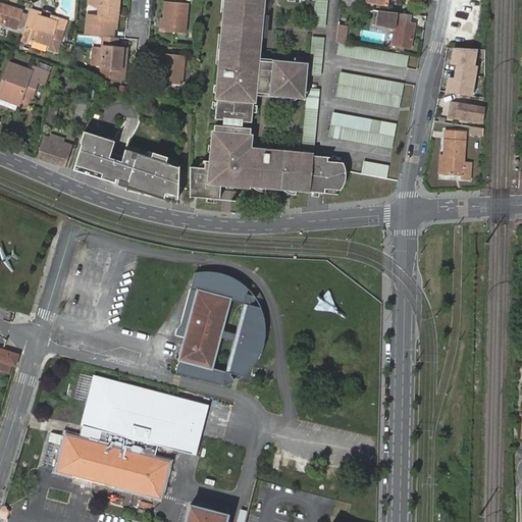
[(86,14),(84,34),(103,36),(111,37),(112,28),(113,15),(111,15),(111,11),(114,11),(116,12),(117,0),(87,0),(87,2),(98,7),(100,8),(99,15),(97,15),(86,14)]
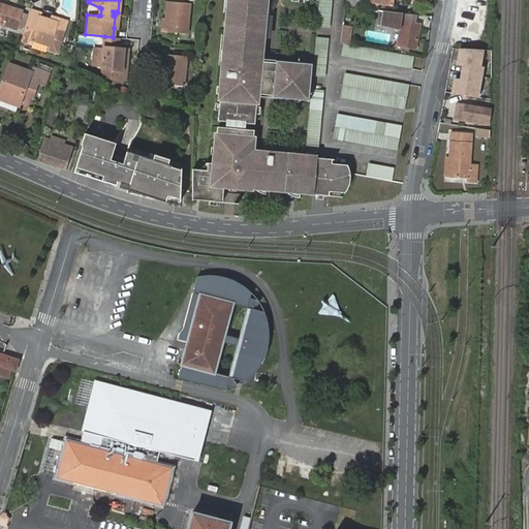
[(165,0),(163,0),(162,18),(165,19),(164,31),(186,33),(188,3),(165,0)]
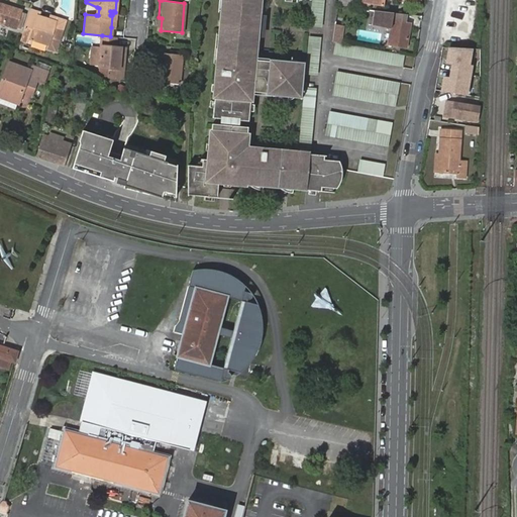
[(216,77),(215,86),(214,94),(214,100),(213,108),(212,117),(248,120),(249,114),(250,107),(250,101),(249,101),(247,101),(247,98),(248,93),(249,93),(251,93),(252,93),(259,94),(260,85),(267,85),(266,95),(265,97),(277,98),(285,98),(289,99),(289,97),(290,93),(293,93),(295,94),(297,94),(302,94),(305,70),(299,69),(297,69),(295,69),(292,69),(292,64),(292,63),(269,61),(269,62),(268,72),(261,71),(262,62),(255,61),(251,61),(252,54),(255,54),(255,48),(256,42),(256,37),(259,16),(260,14),(260,6),(261,1),(256,1),(256,0),(223,0),(223,13),(220,37),(219,50),(218,64),(217,73),(222,74),(222,77),(216,77)]
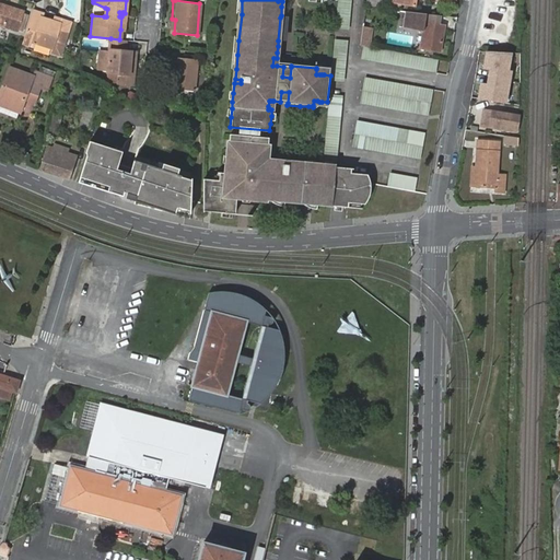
[(338,0),(336,31),(349,32),(351,0),(338,0)]
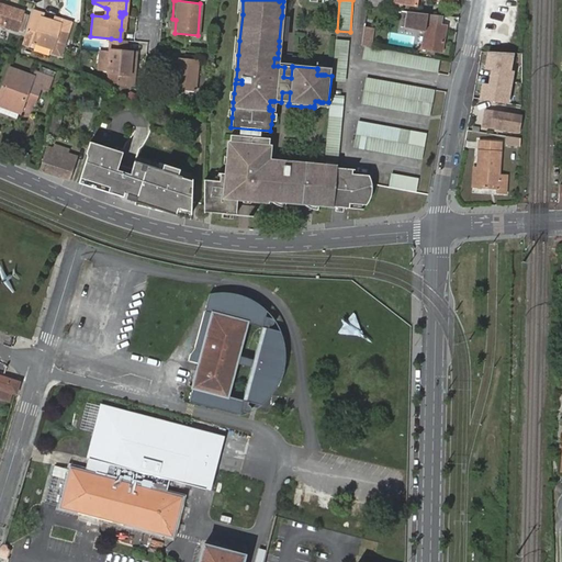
[(0,6),(1,2),(0,1),(0,24),(17,30),(23,9),(8,3),(7,7),(0,6)]
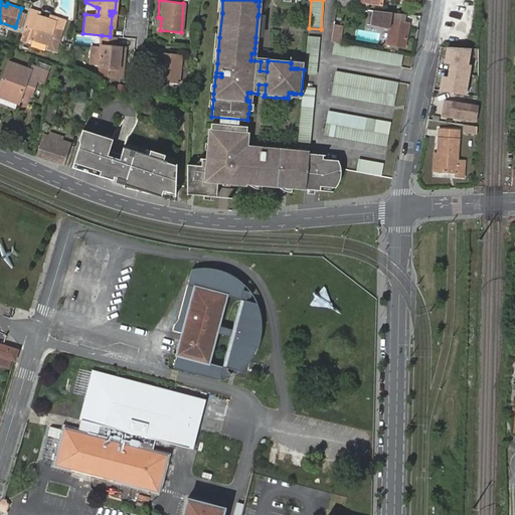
[(29,8),(19,39),(27,41),(28,38),(47,43),(46,46),(54,48),(62,17),(55,15),(54,19),(48,18),(35,14),(36,10),(29,8)]
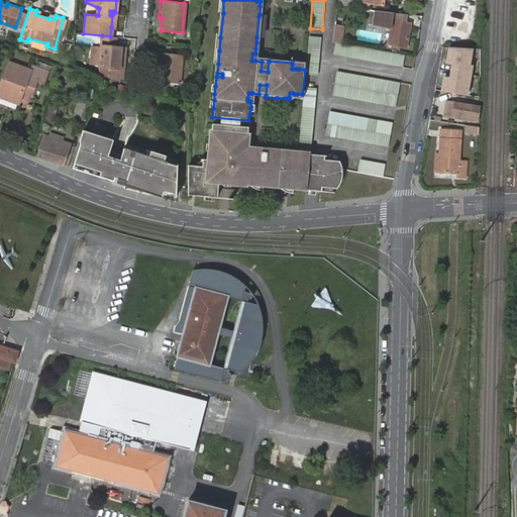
[(397,12),(376,9),(372,23),(390,26),(388,43),(406,46),(409,26),(403,25),(404,20),(396,18),(397,12)]
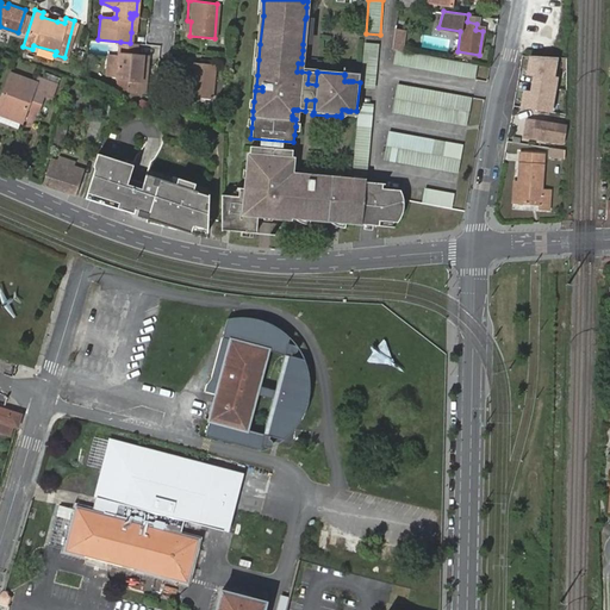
[(313,20),(305,19),(303,44),(312,45),(313,20)]
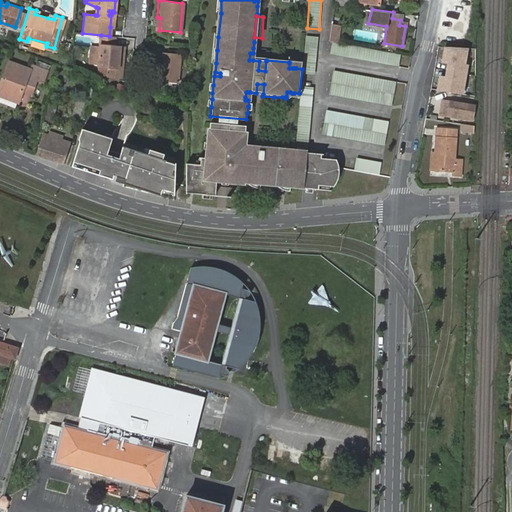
[(330,41),(340,42),(342,24),(332,23),(330,41)]
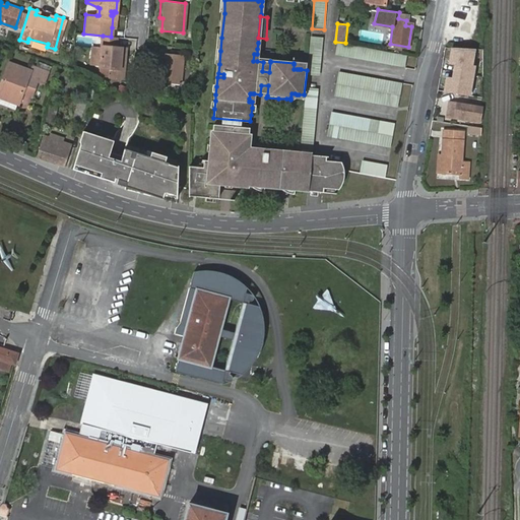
[(363,46),(377,48),(379,33),(366,30),(363,46)]
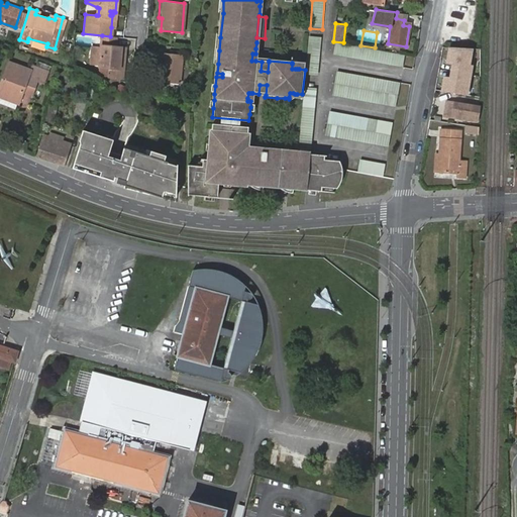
[(115,46),(116,36),(110,36),(102,35),(99,67),(111,68),(110,74),(110,76),(122,77),(123,69),(118,68),(120,47),(115,46)]
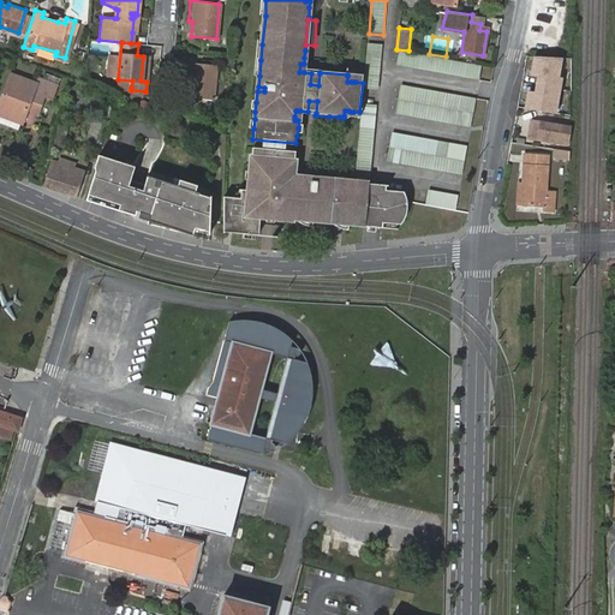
[(368,45),(364,90),(378,93),(383,47),(368,45)]
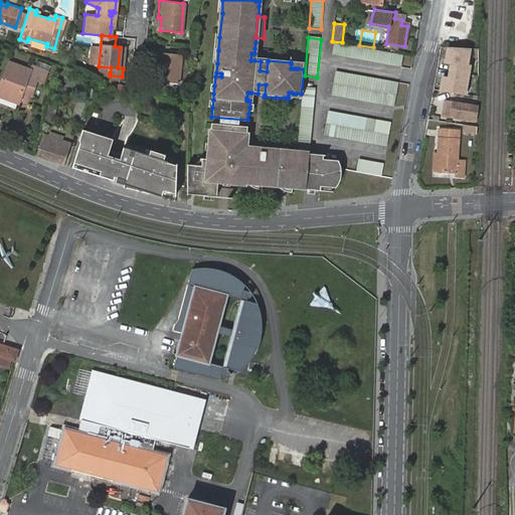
[(335,46),(332,59),(399,69),(401,57),(335,46)]
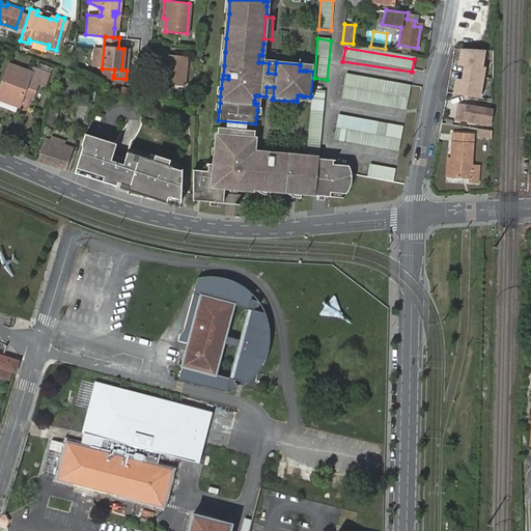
[(483,50),(460,48),(458,63),(465,64),(462,80),(455,79),(453,94),(478,98),(483,67),(480,67),(483,50)]
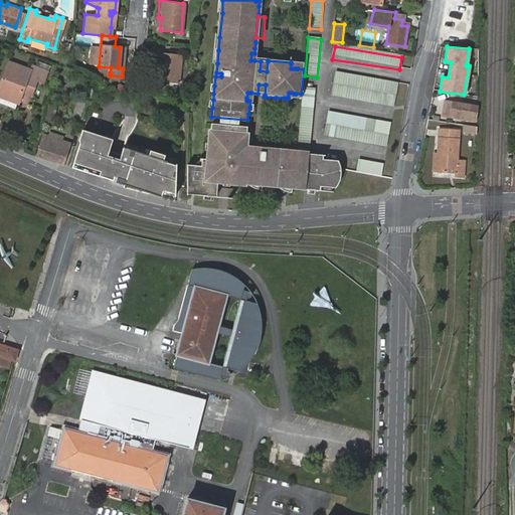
[(160,60),(159,72),(158,81),(179,82),(182,54),(158,51),(157,60),(160,60)]
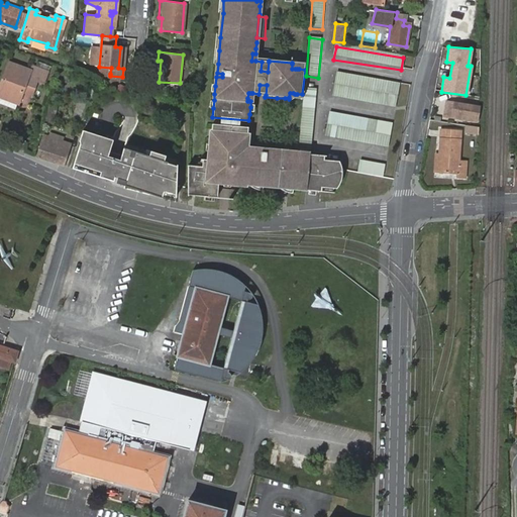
[(9,63),(0,90),(0,96),(10,100),(11,97),(21,101),(29,77),(43,82),(47,69),(31,64),(29,70),(9,63)]
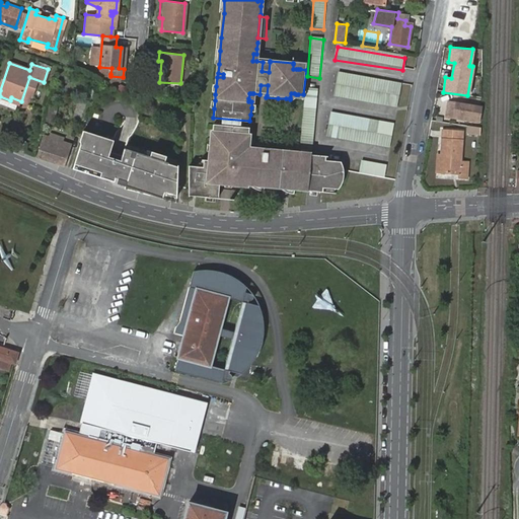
[(339,75),(337,86),(397,96),(399,84),(339,75)]
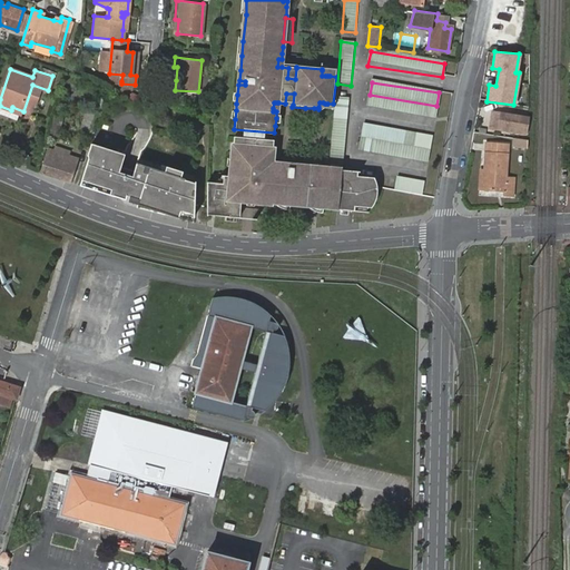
[(370,96),(367,110),(434,120),(436,107),(370,96)]
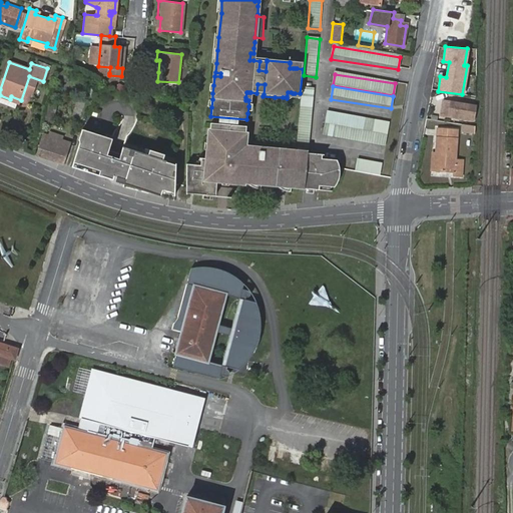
[(298,128),(296,151),(308,153),(309,153),(311,129),(315,89),(303,88),(298,128)]
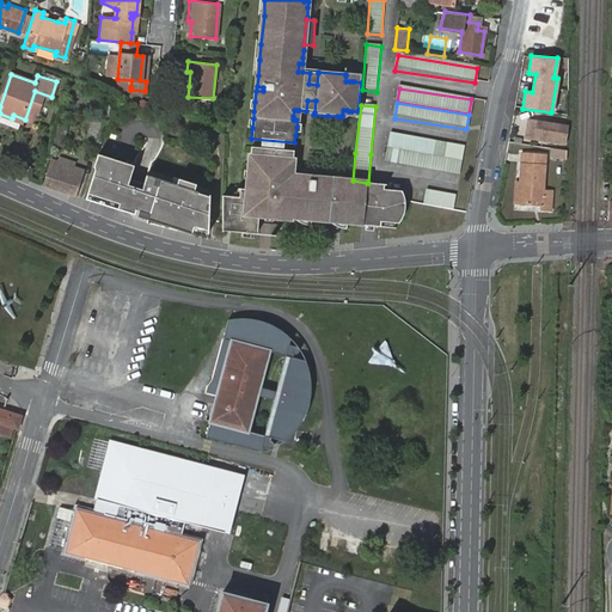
[(534,139),(537,123),(526,122),(525,138),(534,139)]
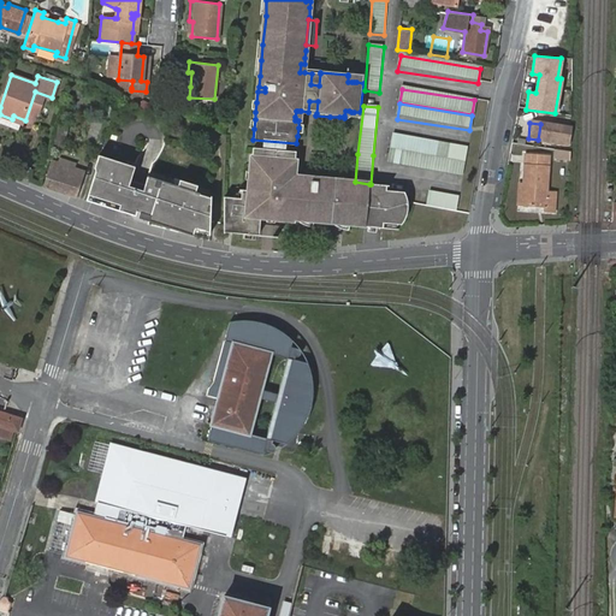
[(540,124),(538,140),(567,144),(569,129),(540,124)]
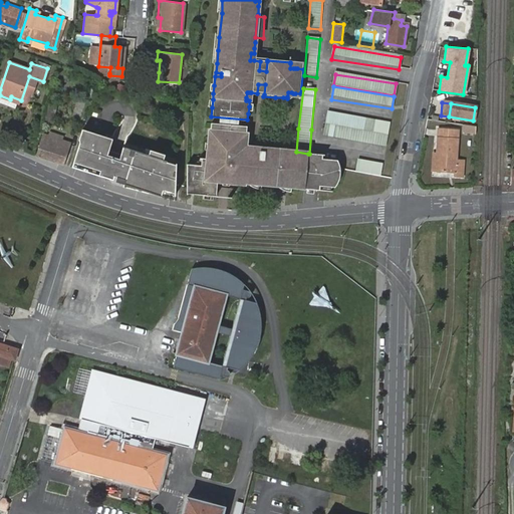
[(329,113),(327,125),(388,136),(390,123),(329,113)]
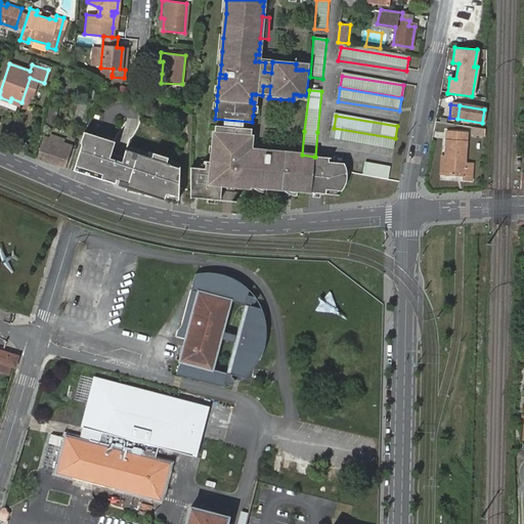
[(189,198),(190,198),(207,199),(213,200),(219,200),(221,181),(235,182),(235,185),(250,187),(251,187),(253,187),(264,188),(267,188),(278,189),(297,191),(310,192),(311,179),(312,170),(314,157),(302,155),(301,155),(294,155),(288,154),(270,151),(269,155),(264,154),(263,160),(257,159),(258,154),(251,153),(250,153),(248,153),(247,153),(247,148),(247,144),(248,144),(250,144),(252,128),(215,125),(213,145),(213,151),(212,162),(206,161),(206,163),(205,169),(203,169),(201,169),(189,168),(188,185),(189,186),(189,198)]
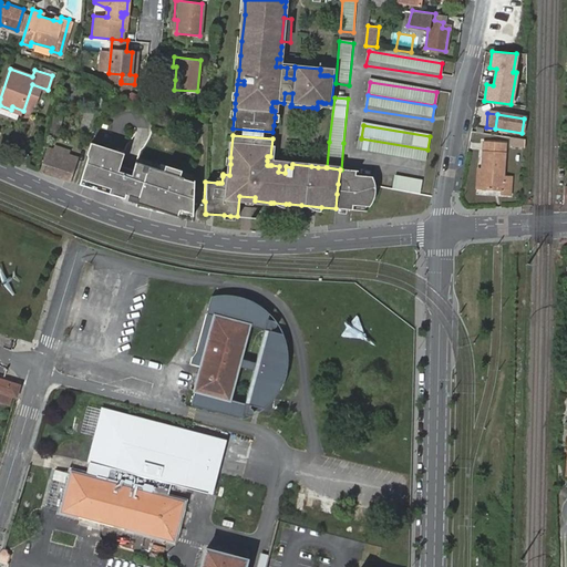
[(511,136),(511,146),(527,147),(528,137),(511,136)]
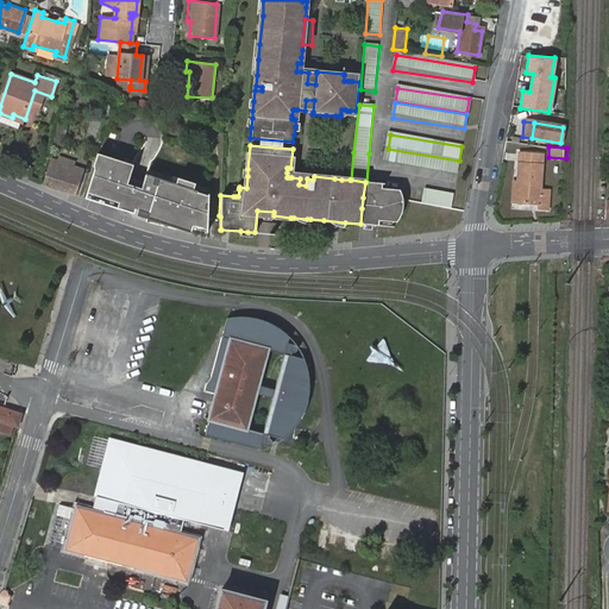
[(388,150),(385,164),(456,176),(458,162),(388,150)]
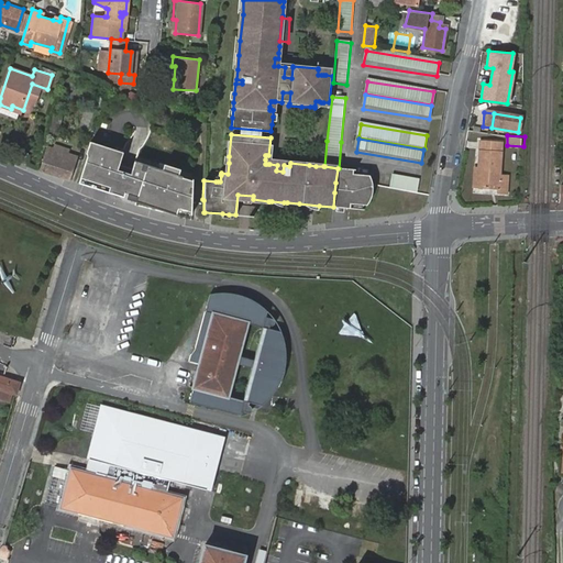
[(87,156),(78,183),(122,197),(123,192),(135,196),(134,200),(174,213),(176,207),(189,211),(190,179),(176,175),(178,168),(165,165),(163,172),(135,163),(132,175),(118,170),(124,153),(89,142),(86,152),(87,156)]
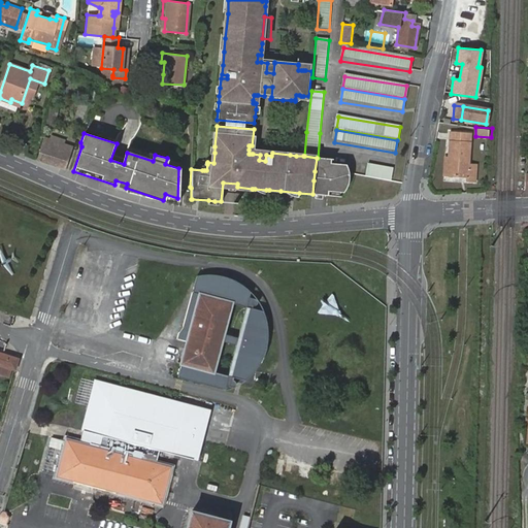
[(470,135),(459,135),(449,135),(449,160),(448,178),(453,178),(467,179),(467,183),(476,183),(477,166),(469,166),(470,135)]
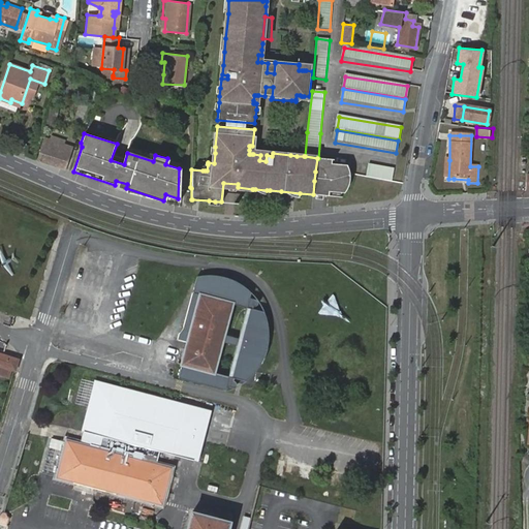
[(38,159),(65,168),(71,147),(54,141),(50,152),(41,149),(38,159)]
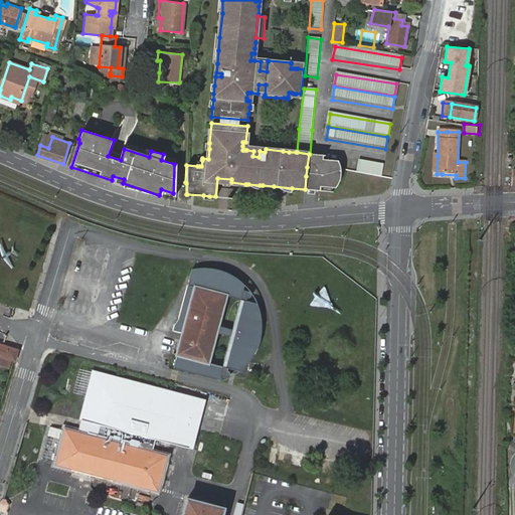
[(310,154),(309,154),(307,167),(306,176),(305,189),(314,190),(323,191),(323,186),(326,159),(326,155),(319,155),(318,155),(310,154)]
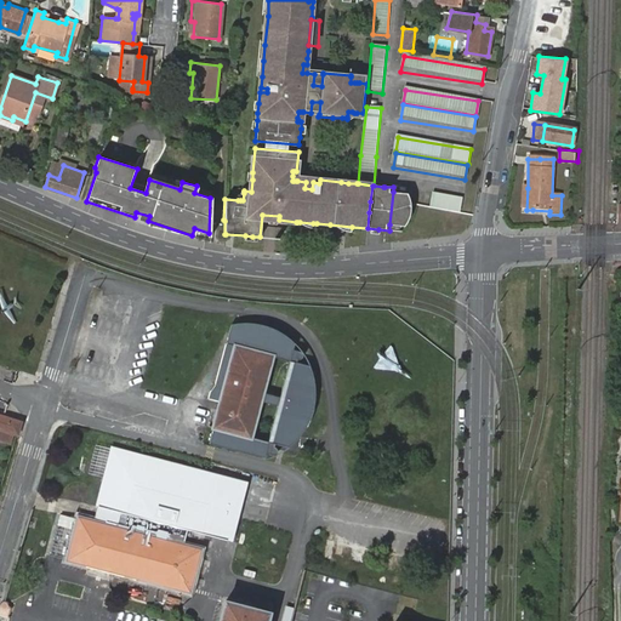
[(393,192),(389,224),(404,226),(406,226),(409,227),(411,223),(412,221),(414,217),(415,214),(415,211),(416,209),(416,206),(415,205),(415,203),(415,200),(414,198),(412,195),(411,194),(408,193),(393,192)]
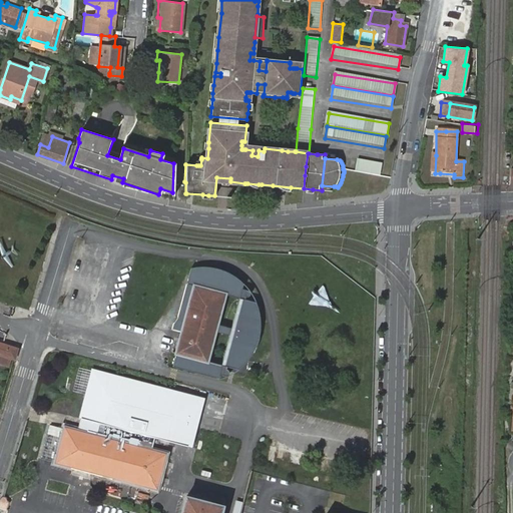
[(356,159),(354,170),(380,175),(382,163),(356,159)]
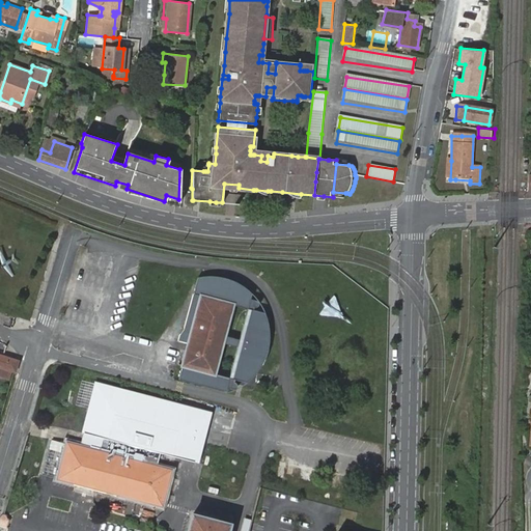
[(199,277),(184,332),(180,343),(189,345),(180,381),(232,394),(240,391),(250,386),(260,372),(267,362),(271,348),(272,334),(267,315),(258,301),(245,287),(233,280),(214,277),(199,277)]
